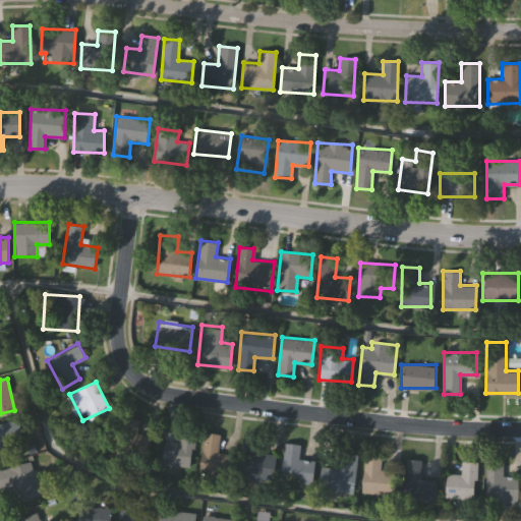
[(0,422),(18,419),(22,440),(10,442),(12,454),(0,456),(0,422)]
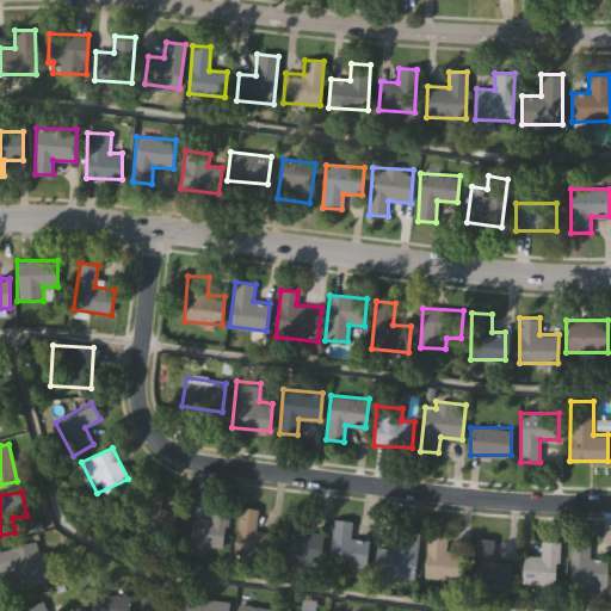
[(178,504),(174,537),(115,530),(119,497),(178,504)]
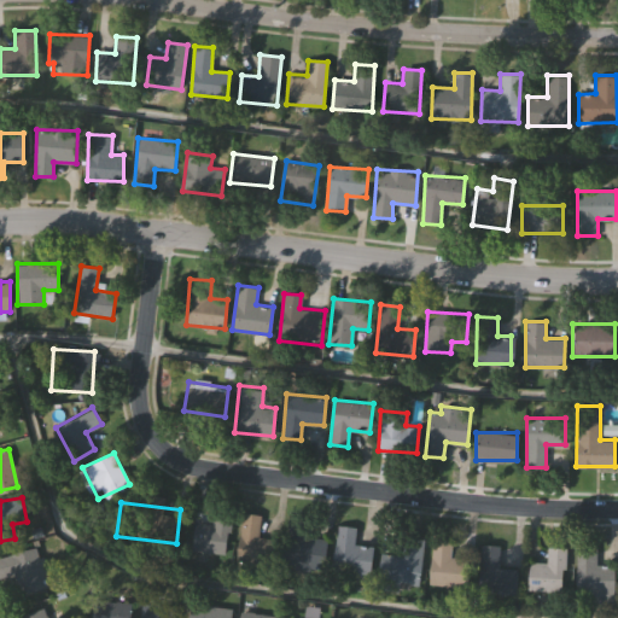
[(242,512),(261,513),(258,536),(278,537),(275,565),(237,560),(242,512)]
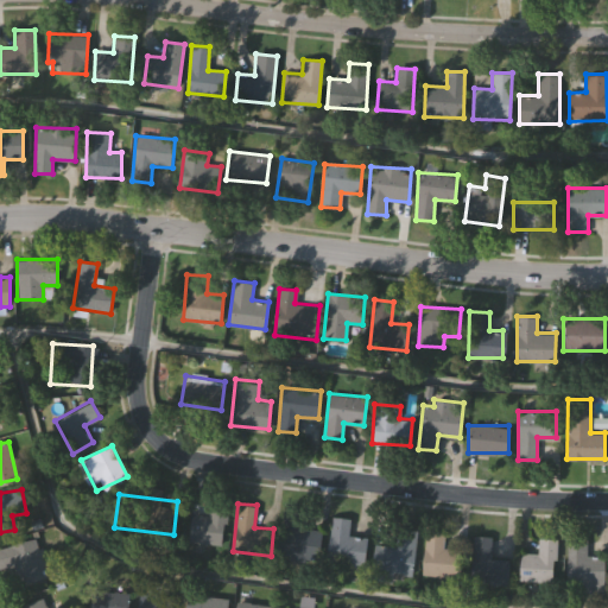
[(191,512),(209,514),(209,507),(226,510),(221,544),(188,540),(191,512)]
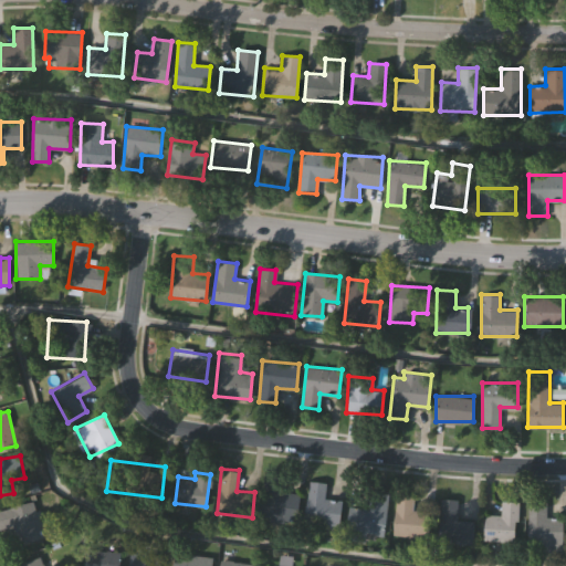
[(305,522),(308,480),(326,481),(324,498),(342,499),(339,524),(305,522)]
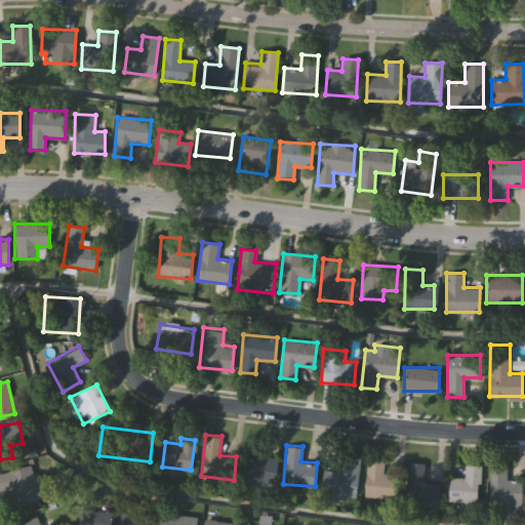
[(276,482),(243,482),(243,451),(277,452),(276,482)]
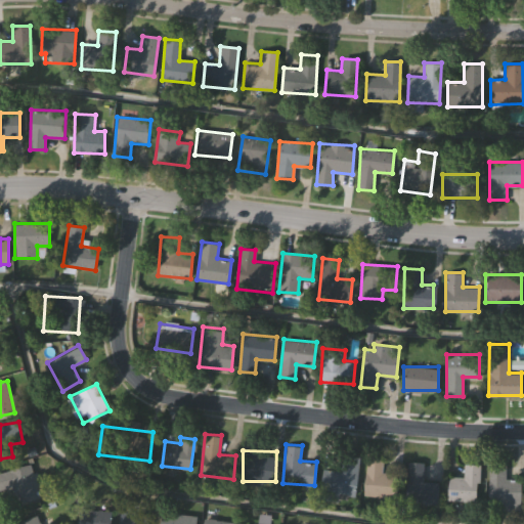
[(325,491),(326,469),(338,469),(339,450),(358,452),(356,492),(325,491)]
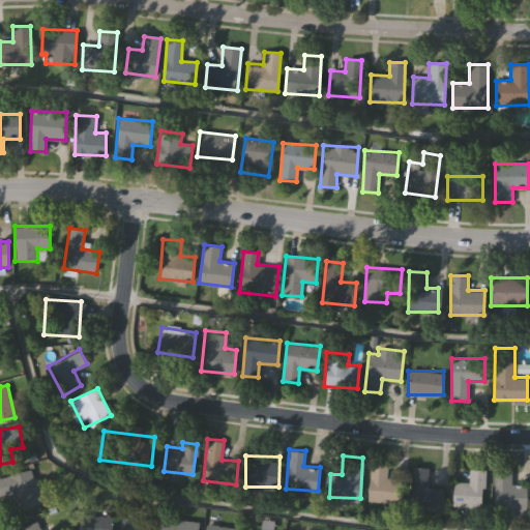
[(385,477),(398,477),(395,502),(367,500),(371,462),(386,463),(385,477)]
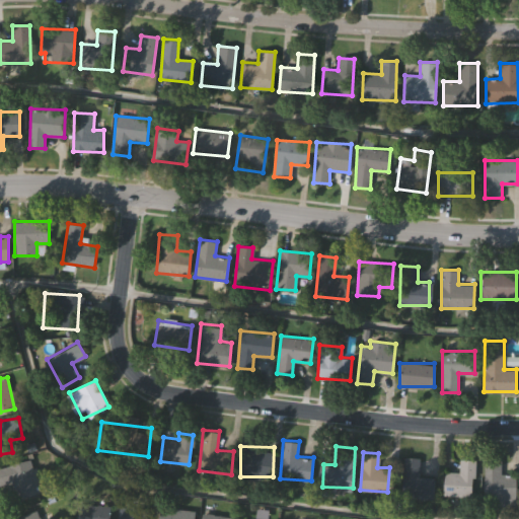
[(42,491),(15,499),(13,492),(1,495),(0,491),(0,466),(30,457),(42,491)]
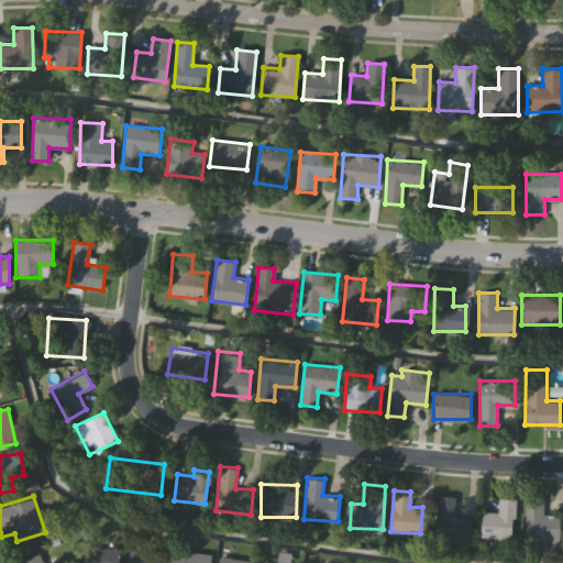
[(471,516),(471,539),(437,539),(437,496),(454,496),(454,516),(471,516)]
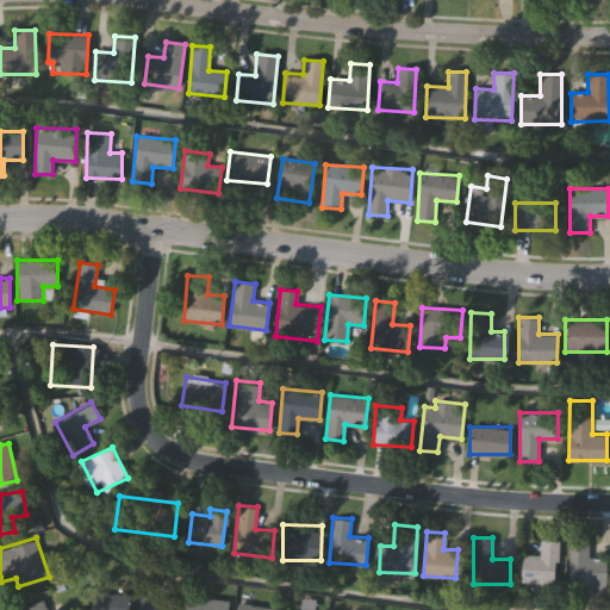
[(558,540),(556,583),(521,582),(521,554),(539,554),(540,540),(558,540)]
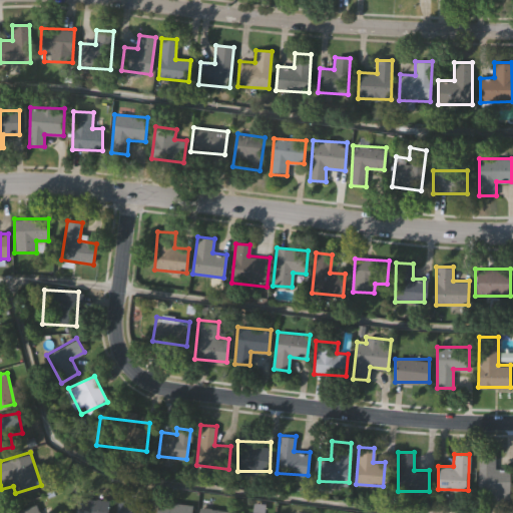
[(478,494),(478,454),(495,454),(495,469),(510,469),(510,494),(478,494)]
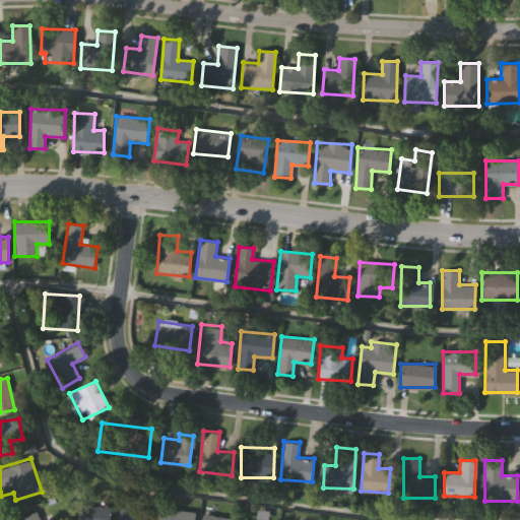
[(76,519),(77,505),(109,506),(108,519),(76,519)]
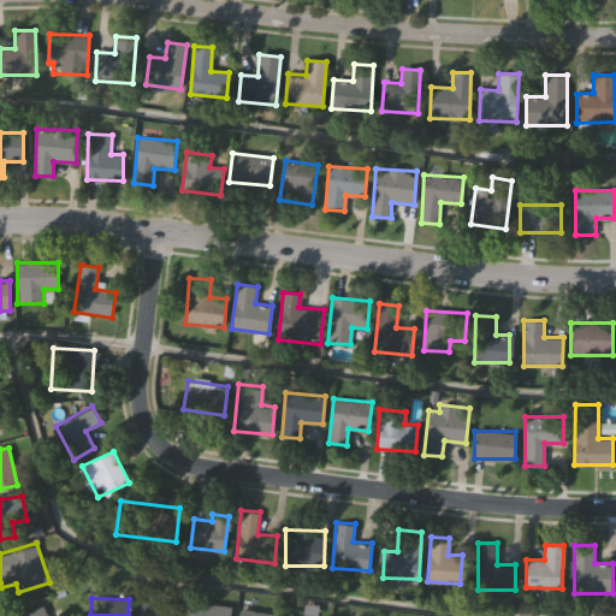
[(230,604),(229,615),(188,615),(190,600),(230,604)]
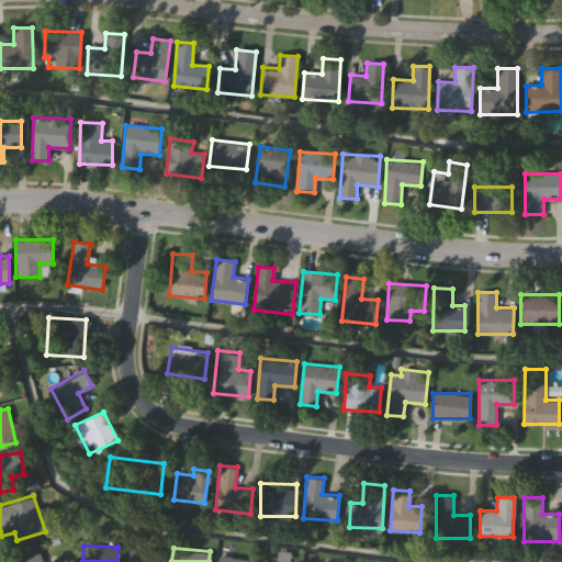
[(42,561),(13,561),(38,552),(42,561)]
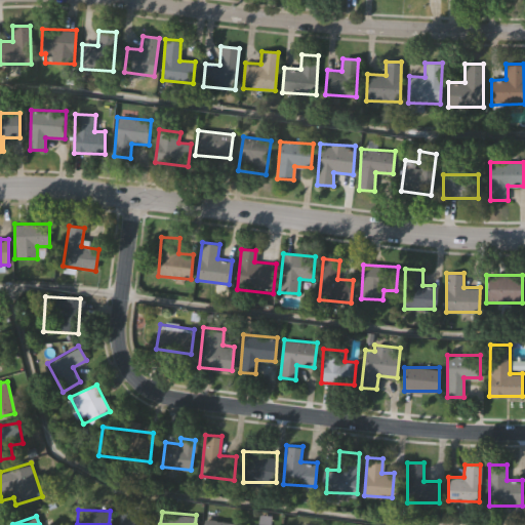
[(126,524),(126,516),(149,516),(149,524),(126,524)]
